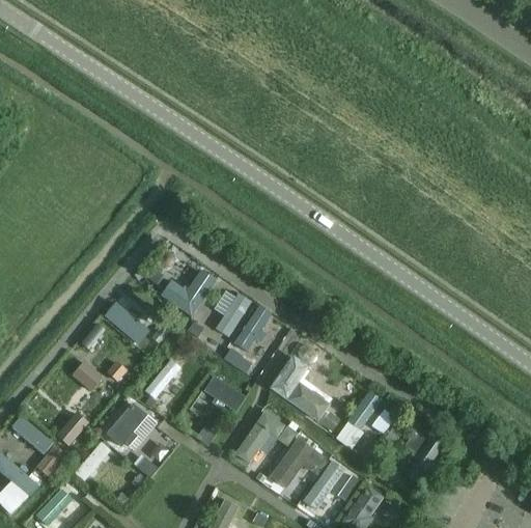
[(93,322),(121,344),(130,334),(114,321),(141,288),(130,279),(93,322)]
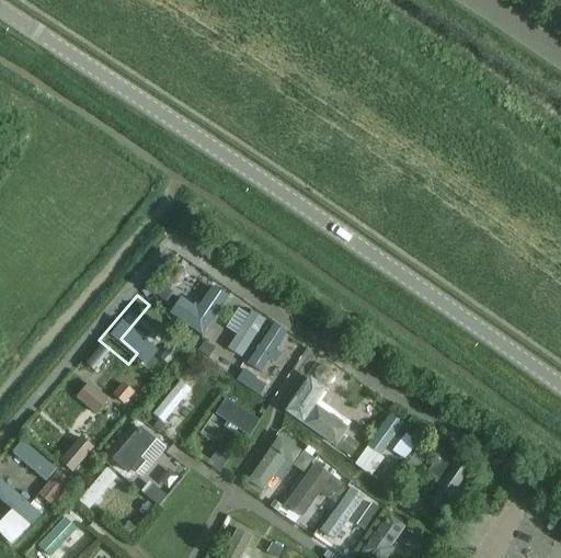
[(186,334),(203,317),(189,305),(173,322),(186,334)]
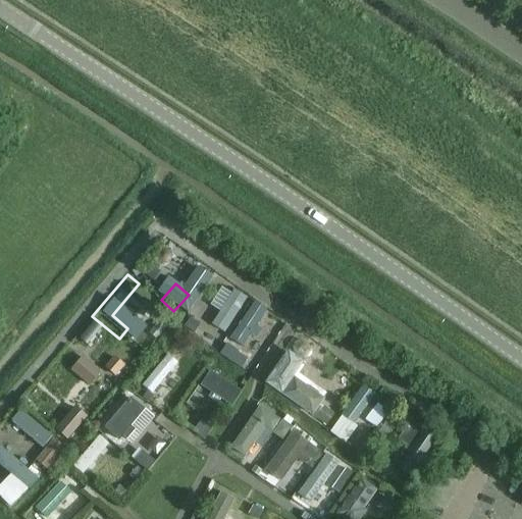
[(220,334),(245,299),(230,290),(216,310),(201,300),(192,314),(220,334)]
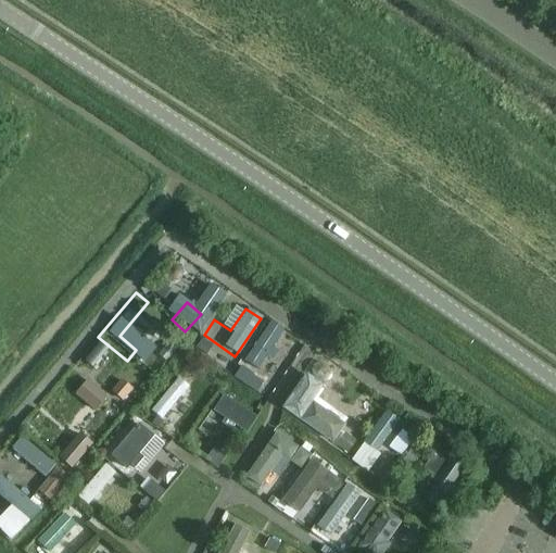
[(258,366),(283,327),(272,318),(245,359),(258,366)]
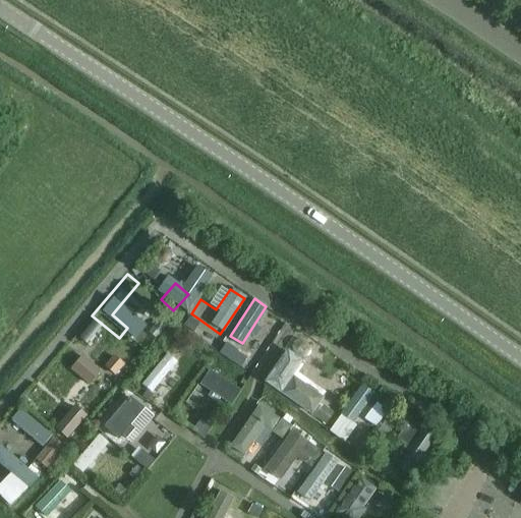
[(308,343),(303,339),(300,339),(297,339),(294,341),(292,345),(293,348),(294,350),(301,355),(305,356),(307,355),(310,353),(311,350),(311,346),(308,343)]
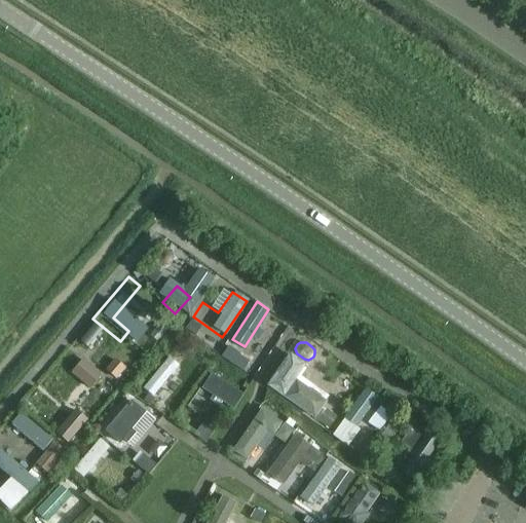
[(267,383),(314,417),(327,400),(295,378),(306,363),(291,351),(267,383)]
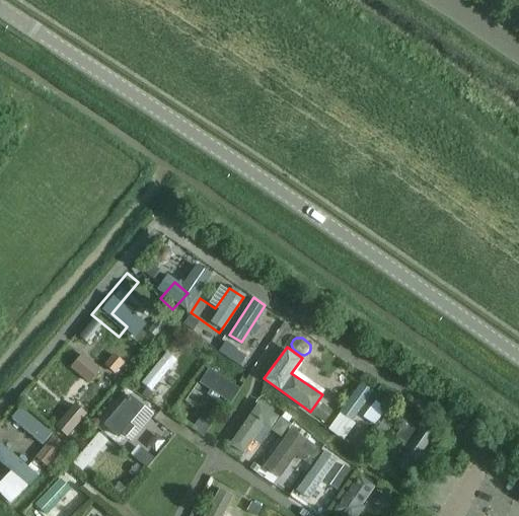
[(163,356),(141,382),(150,389),(171,363),(163,356)]
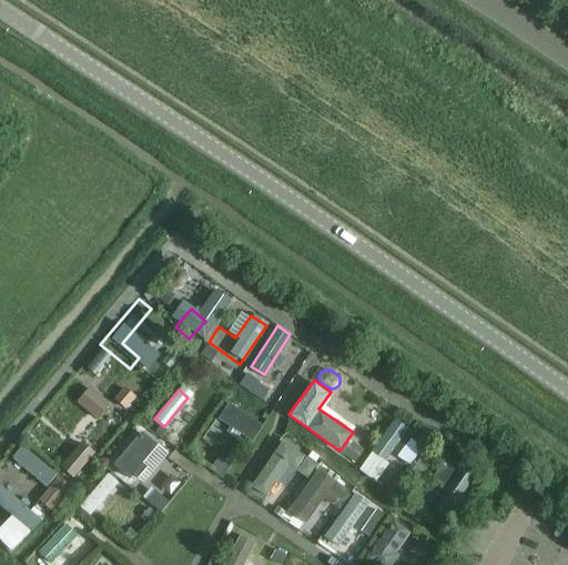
[(56,407),(100,444),(109,433),(97,422),(99,420),(93,415),(92,417),(66,395),(56,407)]
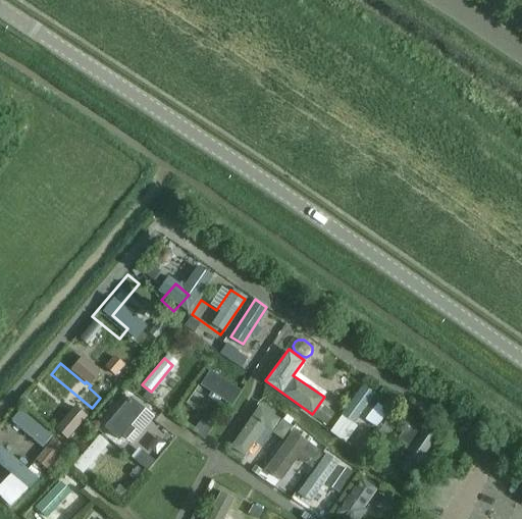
[(242,390),(210,369),(201,383),(212,391),(209,395),(218,401),(221,397),(232,404),(242,390)]
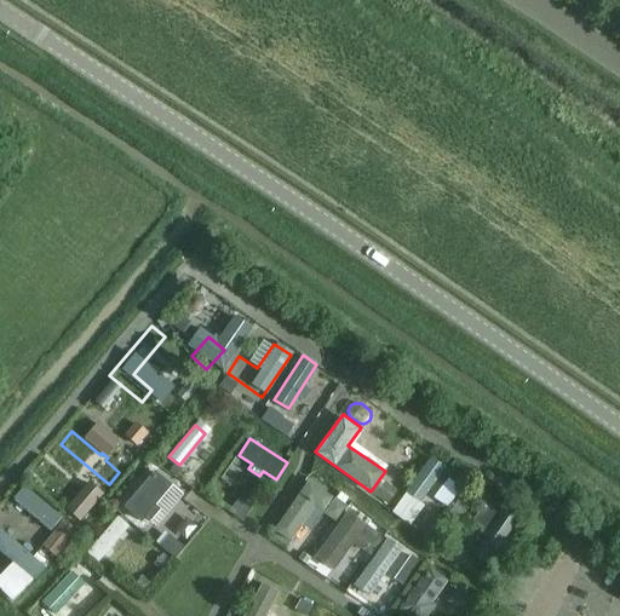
[(87,482),(56,454),(47,465),(79,491),(87,482)]
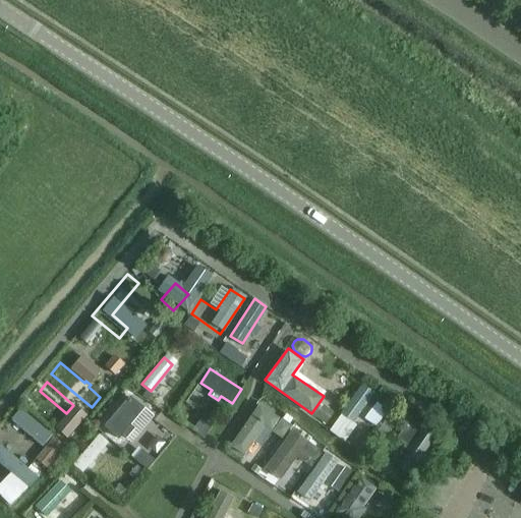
[(362,383),(341,412),(342,413),(330,429),(345,440),(356,423),(353,421),(374,392),(362,383)]
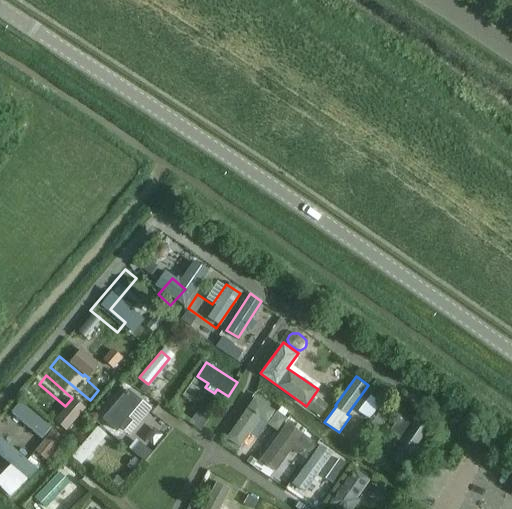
[(128,386),(102,416),(116,429),(119,425),(124,429),(132,418),(128,414),(142,398),(128,386)]
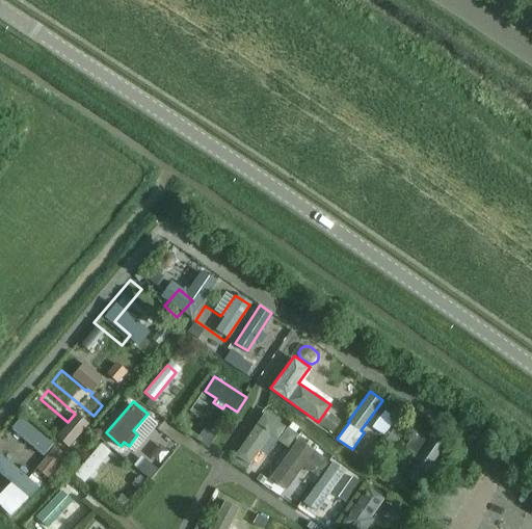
[(265,412),(236,454),(249,464),(265,441),(272,446),(286,426),(265,412)]
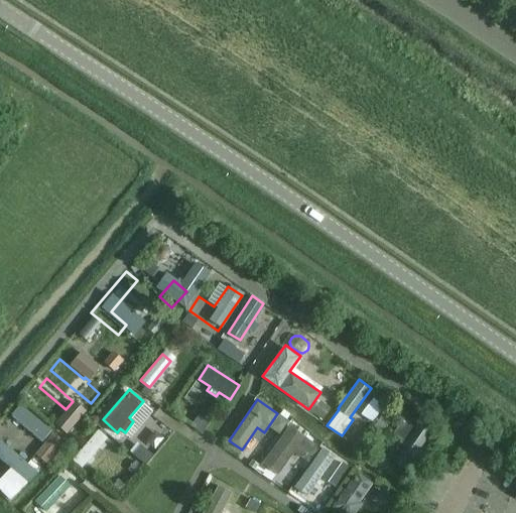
[(311,410),(324,419),(332,407),(320,399),(311,410)]
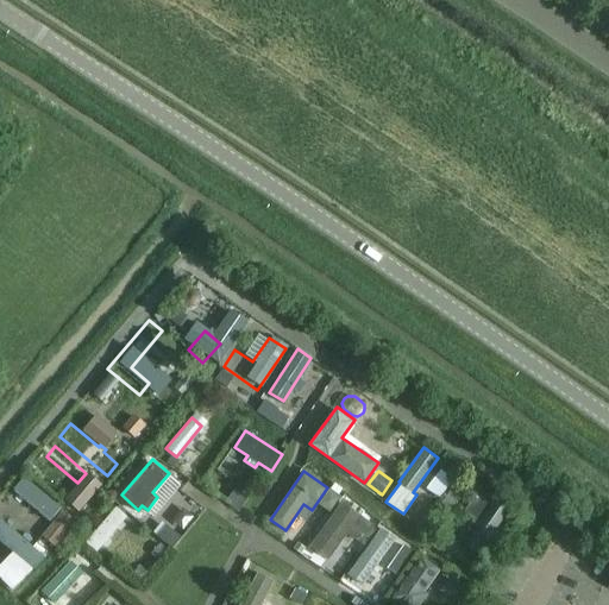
[(61,506),(24,477),(13,489),(50,520),(61,506)]
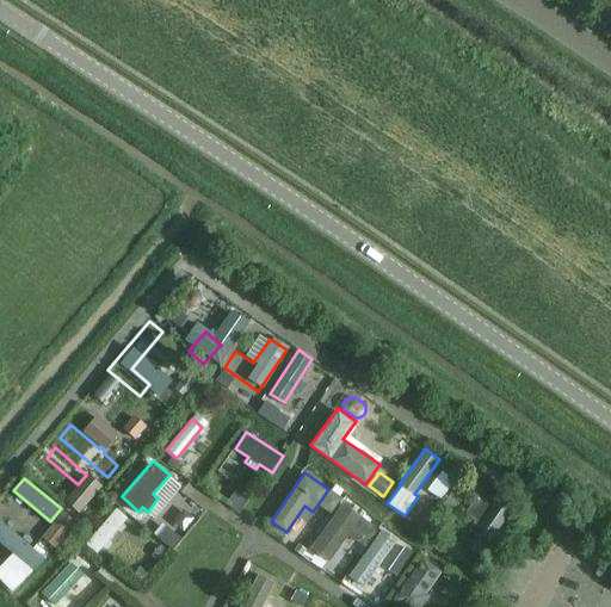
[(481,489),(466,513),(477,521),(474,526),(476,528),(464,545),(480,556),(511,509),(497,500),(498,500),(481,489)]
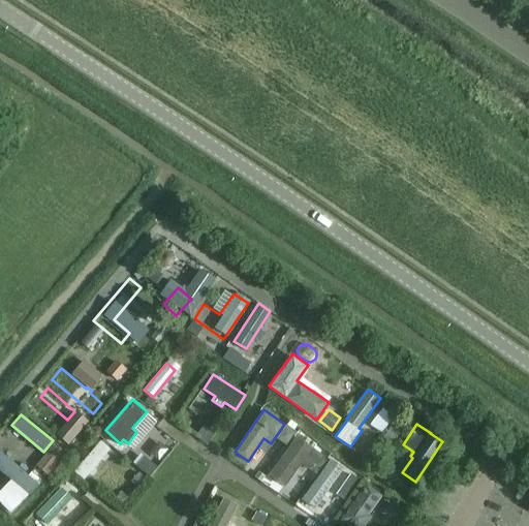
[(368,434),(358,449),(368,456),(382,435),(374,430),(370,435),(368,434)]
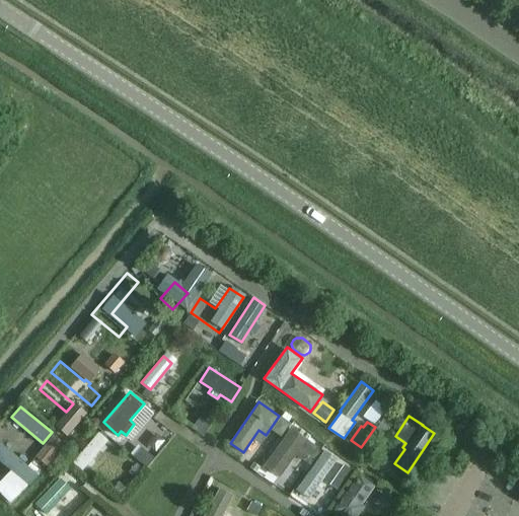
[(273,475),(302,435),(300,434),(304,428),(296,423),(292,428),(290,426),(262,466),(273,475)]
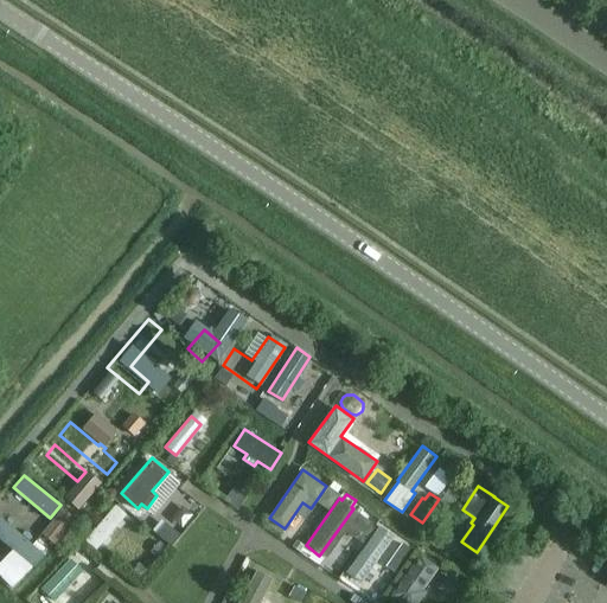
[(115,505),(85,539),(97,549),(103,541),(107,545),(112,538),(108,534),(116,525),(120,527),(126,521),(122,519),(126,514),(115,505)]
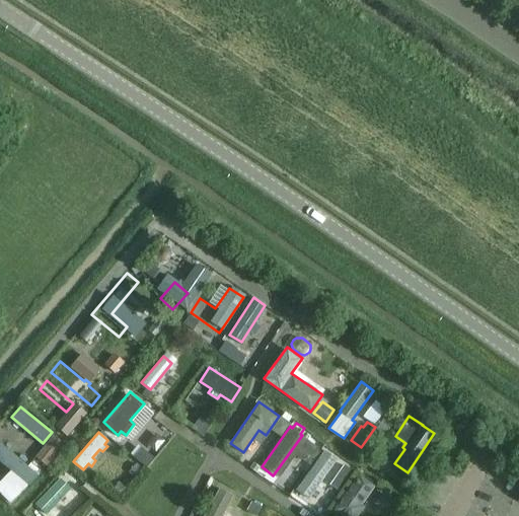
[(54,434),(35,456),(47,464),(64,443),(54,434)]
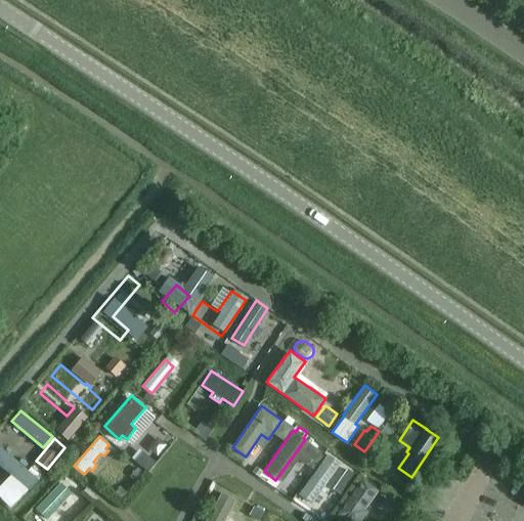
[(38,479),(1,446),(0,446),(0,464),(11,474),(0,485),(0,495),(10,506),(27,488),(28,489),(38,479)]
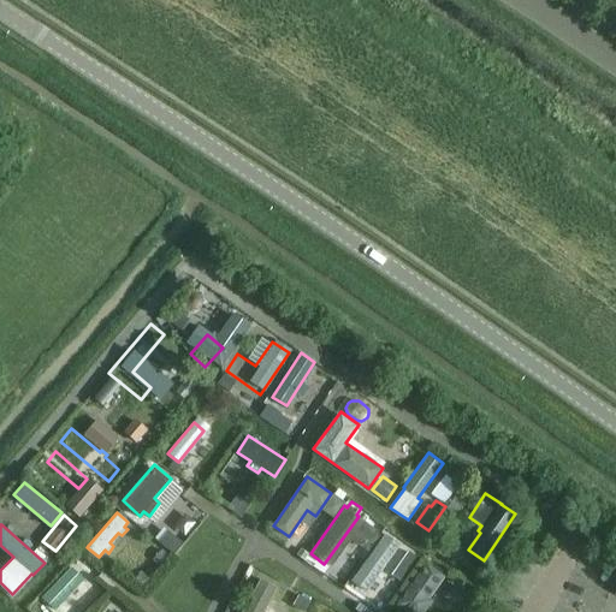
[(377,546),(351,582),(365,592),(383,568),(386,570),(391,564),(386,562),(390,556),(391,557),(403,540),(386,529),(375,545),(377,546)]
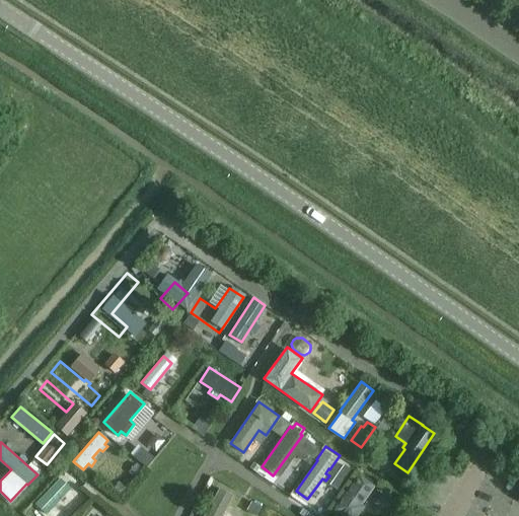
[(358,472),(332,509),(343,515),(368,480),(358,472)]
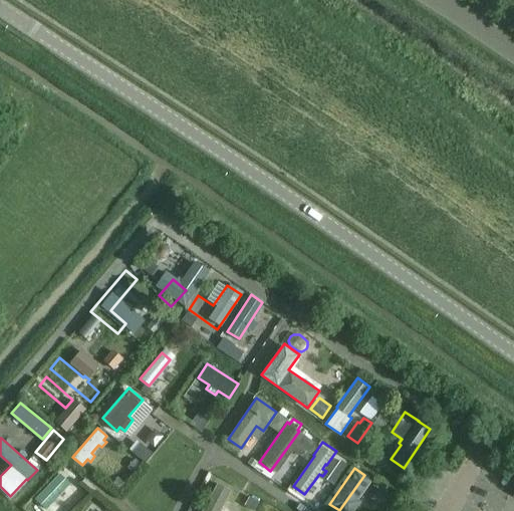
[(58,472),(32,504),(40,510),(42,510),(47,505),(52,509),(59,500),(54,497),(68,480),(58,472)]
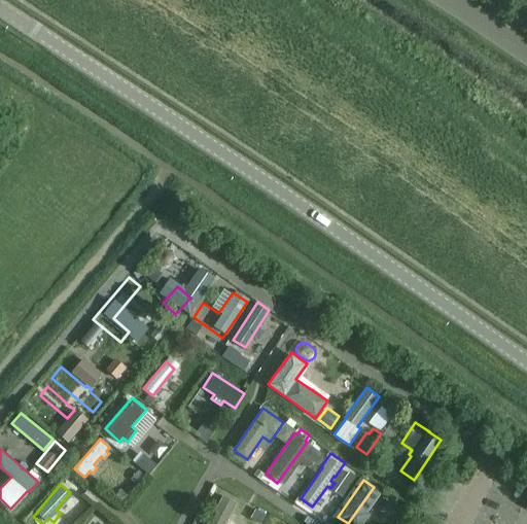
[(222,494),(207,523),(233,523),(226,521),(237,502),(222,494)]
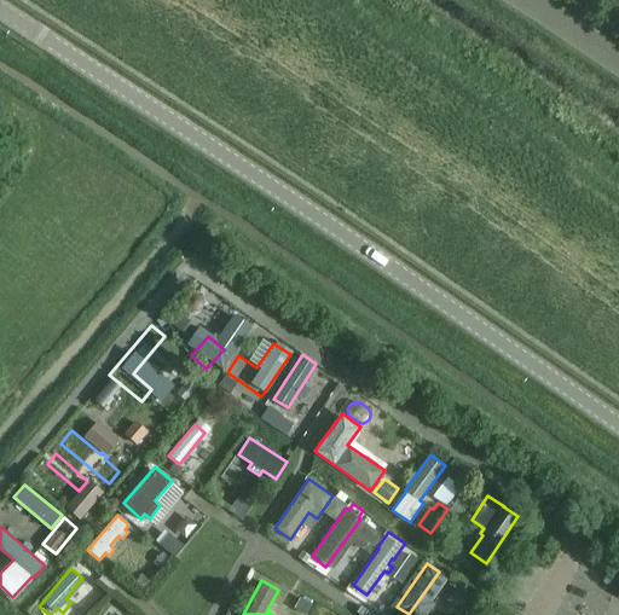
[(113,611),(123,601),(113,589),(102,598),(113,611)]
